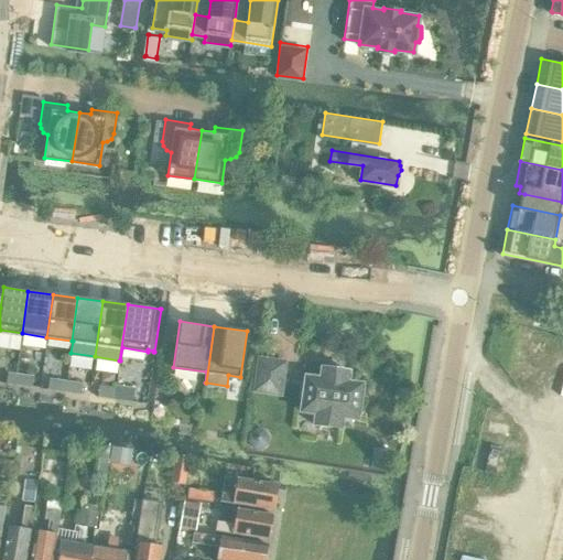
[(280,391),(283,361),(260,357),(256,388),(280,391)]
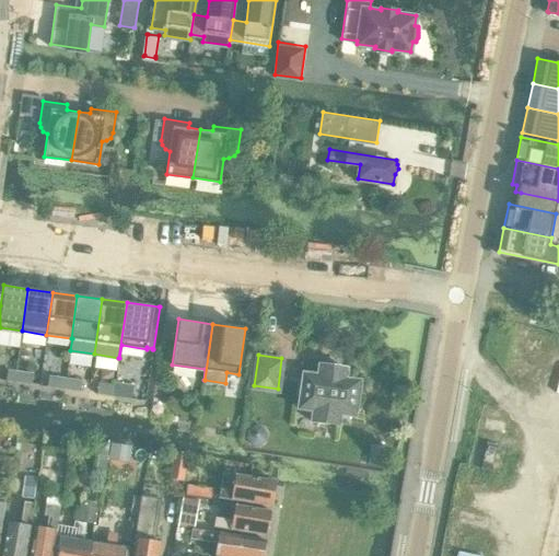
[(346,378),(347,367),(319,363),(318,374),(303,372),(299,407),(313,409),(312,420),(339,424),(340,413),(354,415),(360,380),(346,378)]
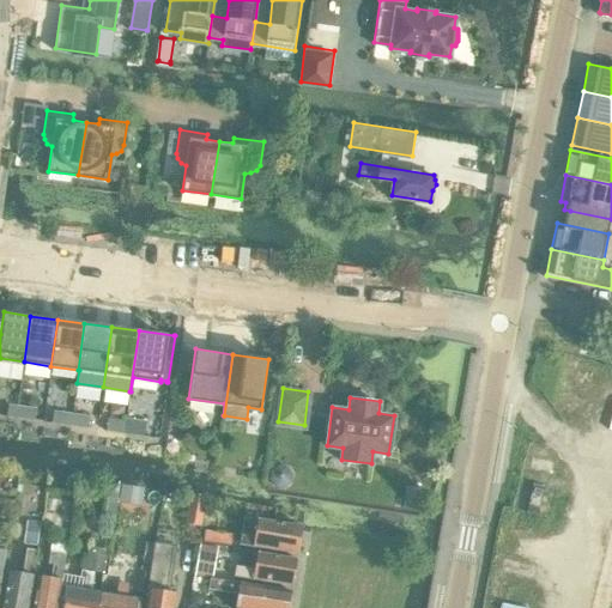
[(10,402),(8,413),(16,414),(18,403),(10,402)]
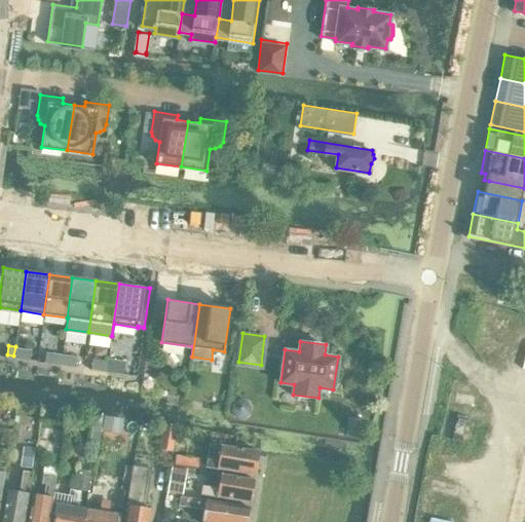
[(15,346),(13,356),(31,359),(32,348),(15,346)]
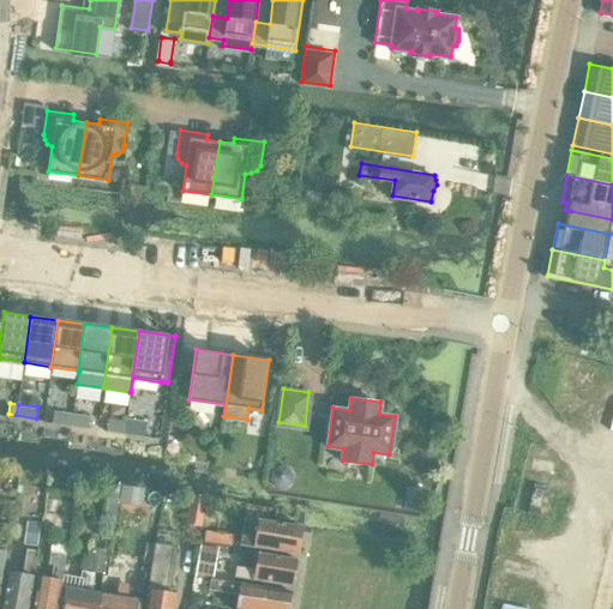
[(54,409),(53,421),(71,423),(73,411),(54,409)]
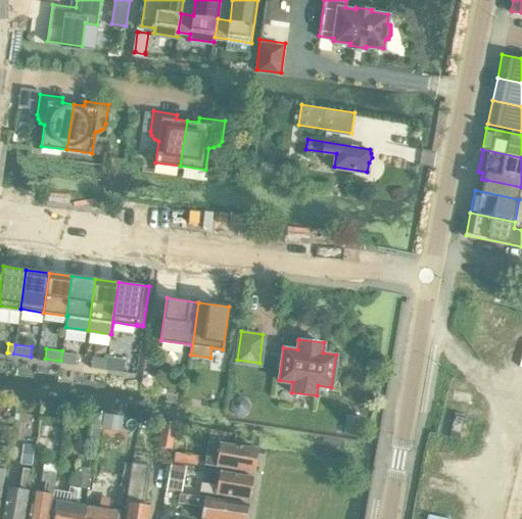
[(62,350),(60,361),(77,363),(78,352),(62,350)]
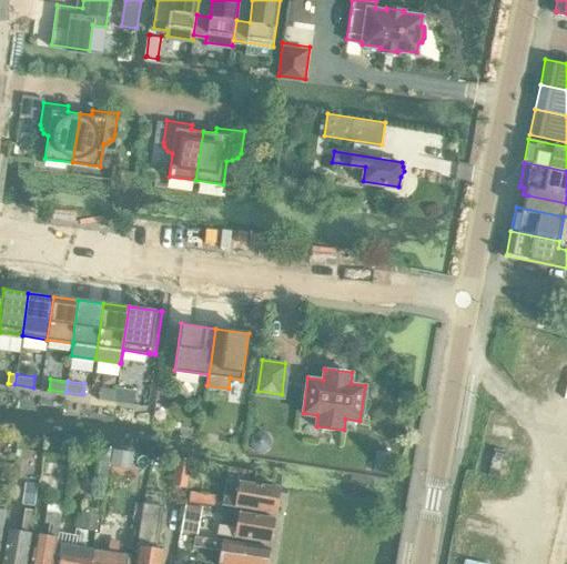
[(100,385),(99,396),(115,399),(118,389),(100,385)]
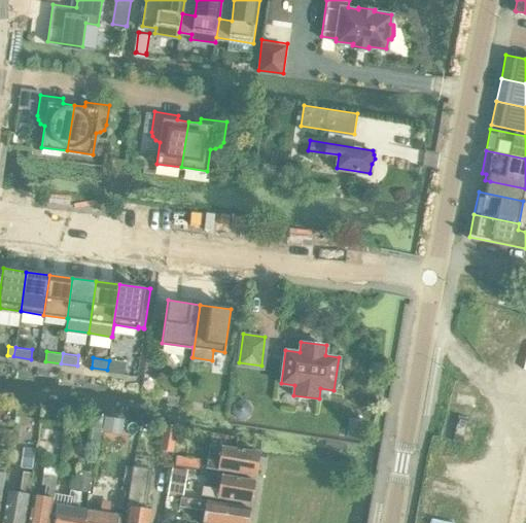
[(109,360),(107,370),(125,373),(127,359),(109,357),(109,360)]
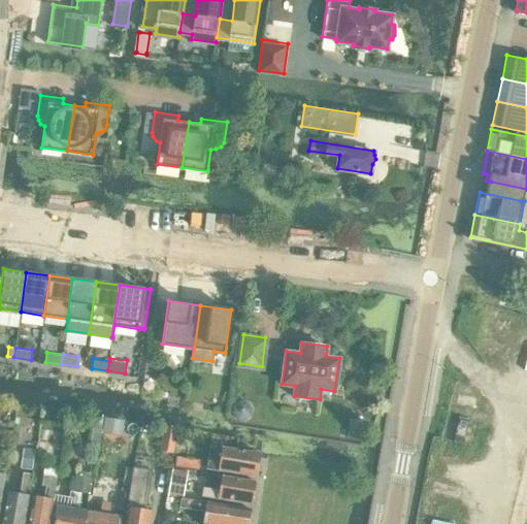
[(234,403),(233,412),(237,418),(244,418),(252,413),(253,405),(249,400),(241,398),(234,403)]
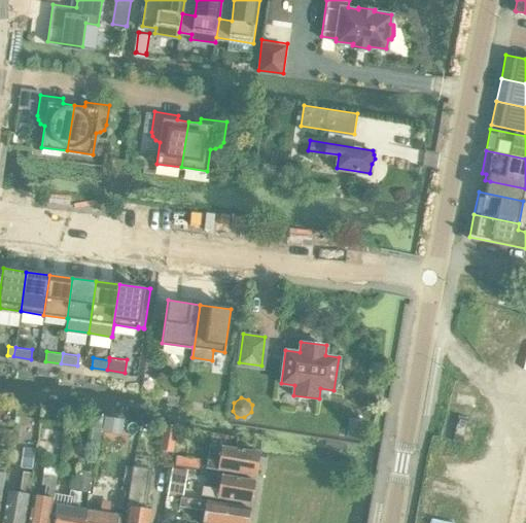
[(94,421),(92,438),(101,438),(102,413),(88,412),(86,421),(94,421)]
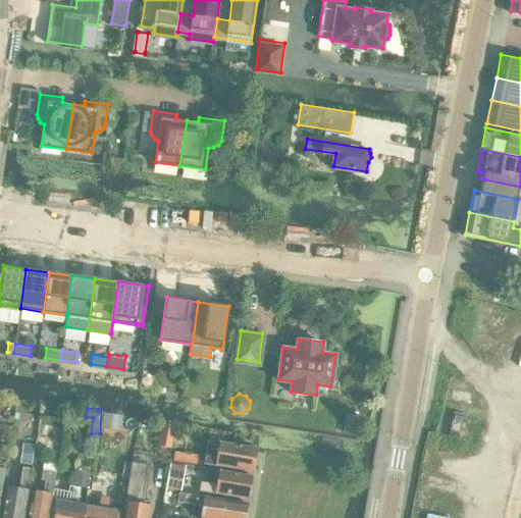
[(106,410),(105,422),(121,425),(123,413),(106,410)]
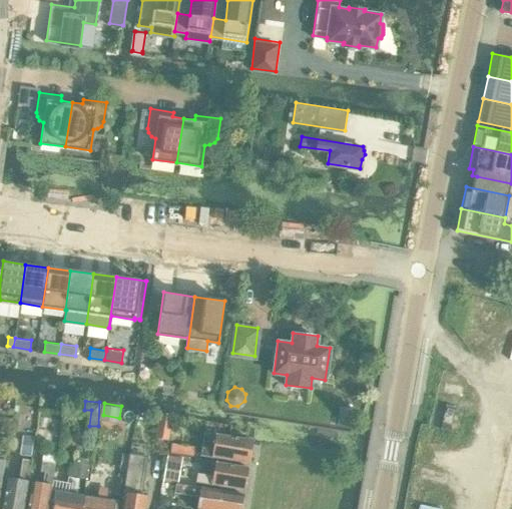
[(160,410),(156,435),(169,437),(173,412),(160,410)]
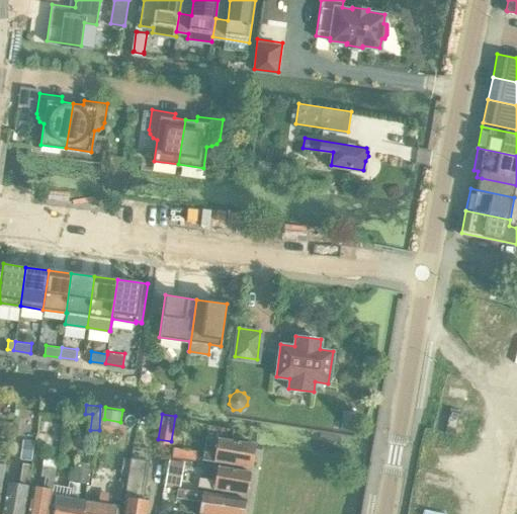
[(203,449),(202,457),(252,464),(256,442),(252,441),(218,436),(216,450),(204,449),(203,449)]
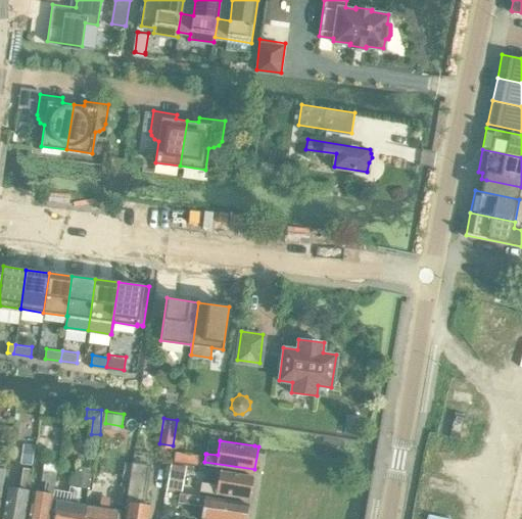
[(0,444),(0,453),(7,454),(8,446),(0,444)]
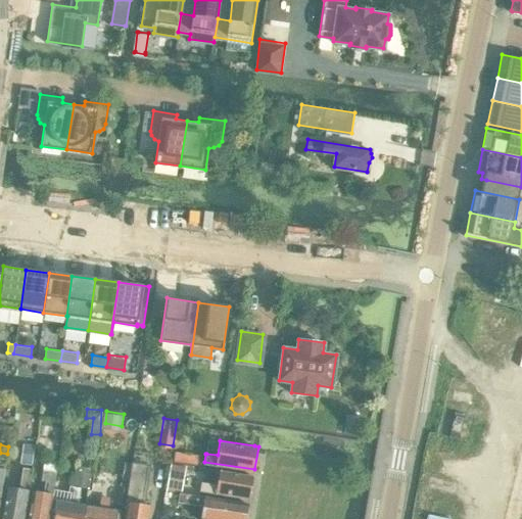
[(85,446),(84,456),(93,457),(95,447),(85,446)]
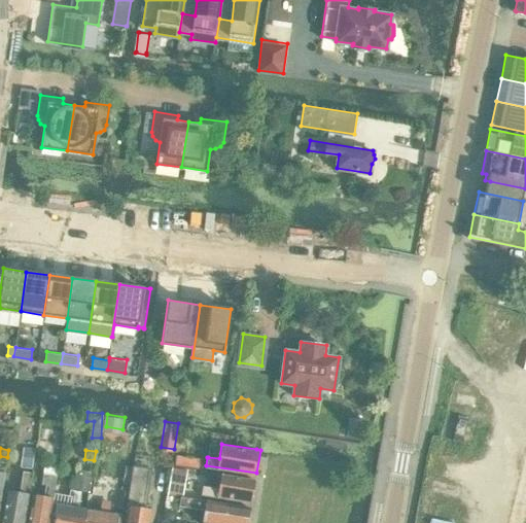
[(27,451),(24,469),(33,471),(36,452),(27,451)]
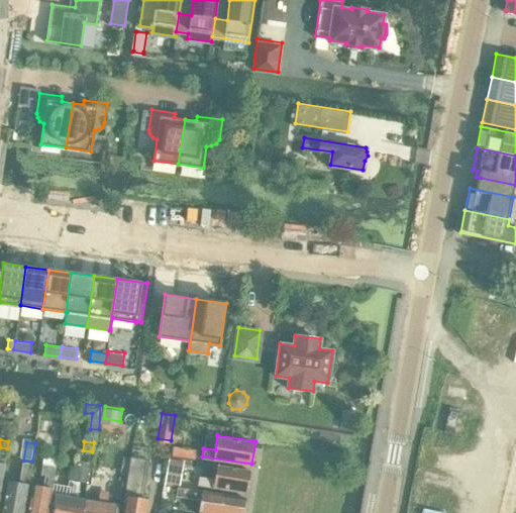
[(172,454),(195,457),(197,447),(174,444),(172,454)]
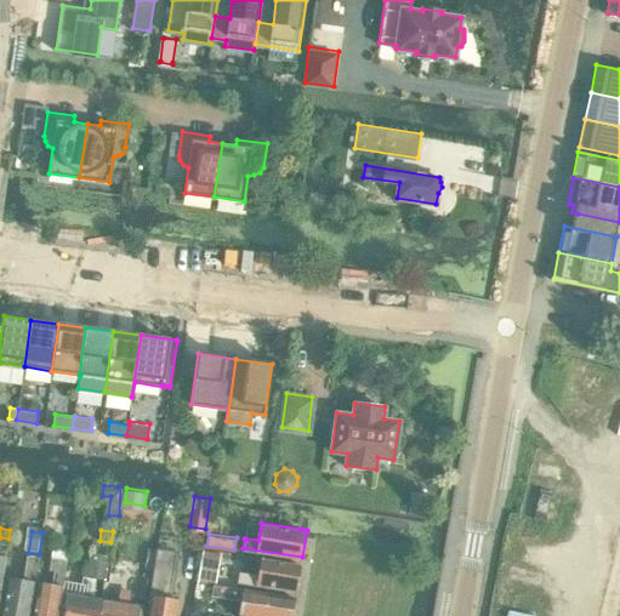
[(149,547),(146,568),(154,570),(158,548),(149,547)]
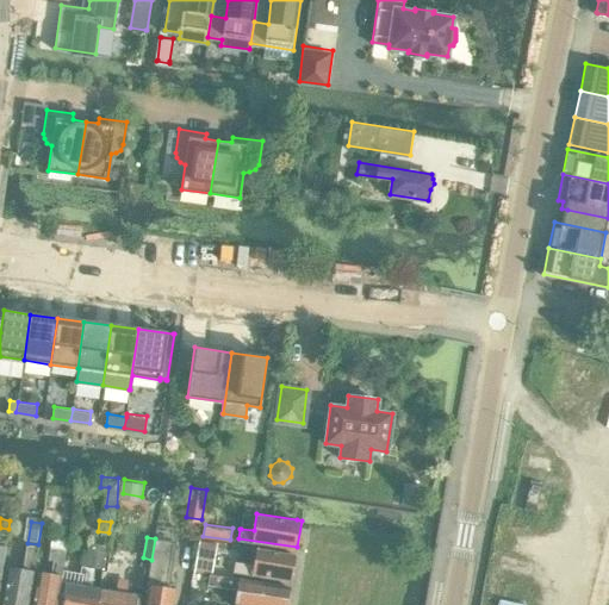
[(156,538),(145,604),(175,604),(178,588),(160,586),(161,580),(169,581),(175,541),(156,538)]
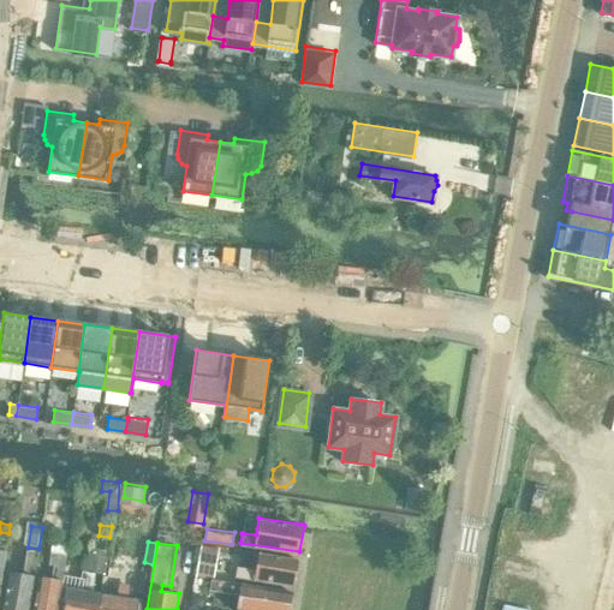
[(90,545),(87,569),(105,572),(107,549),(90,545)]
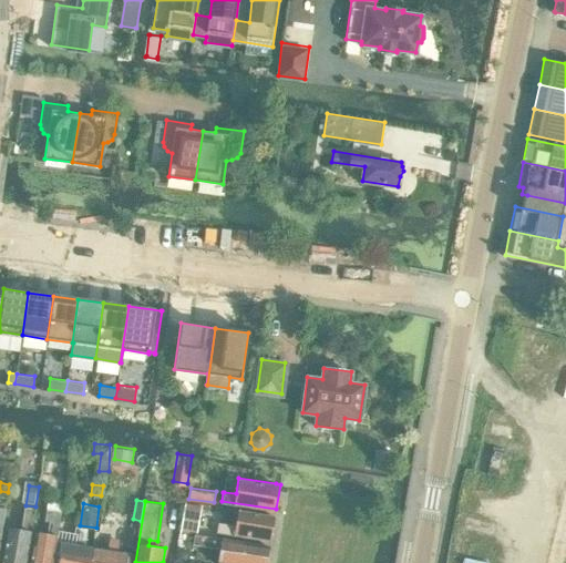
[(8,526),(2,562),(27,562),(35,508),(26,505),(22,529),(8,526)]
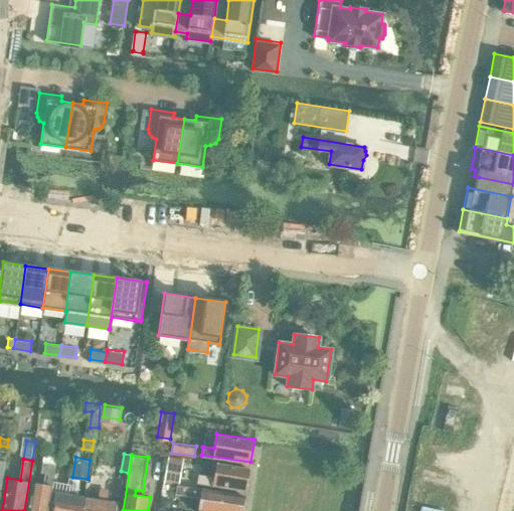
[(167,480),(179,482),(183,461),(171,459),(167,480)]
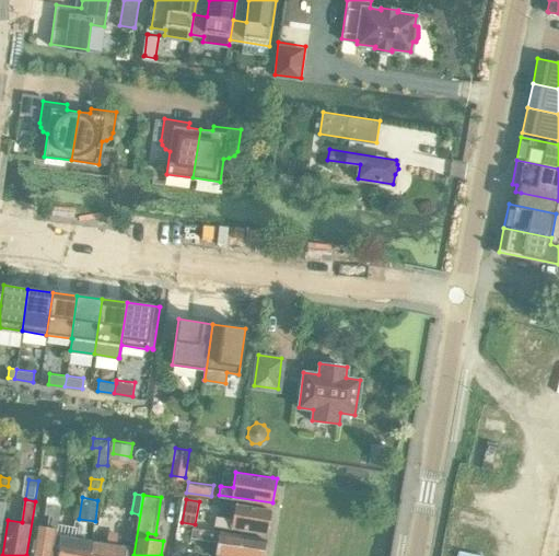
[(214,523),(267,532),(271,507),(235,501),(233,517),(216,514),(214,523)]
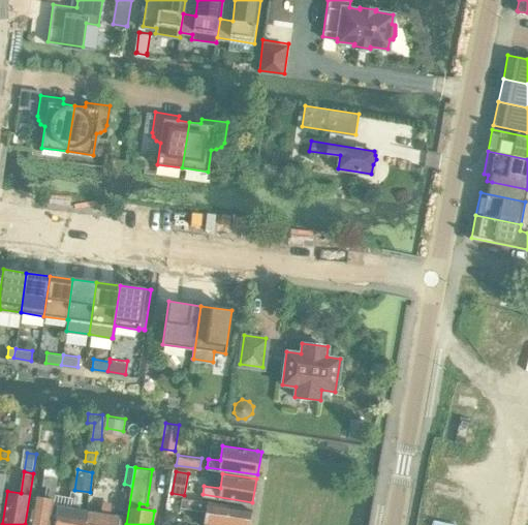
[(34,495),(29,524),(50,524),(58,476),(43,474),(42,484),(47,484),(44,497),(34,495)]
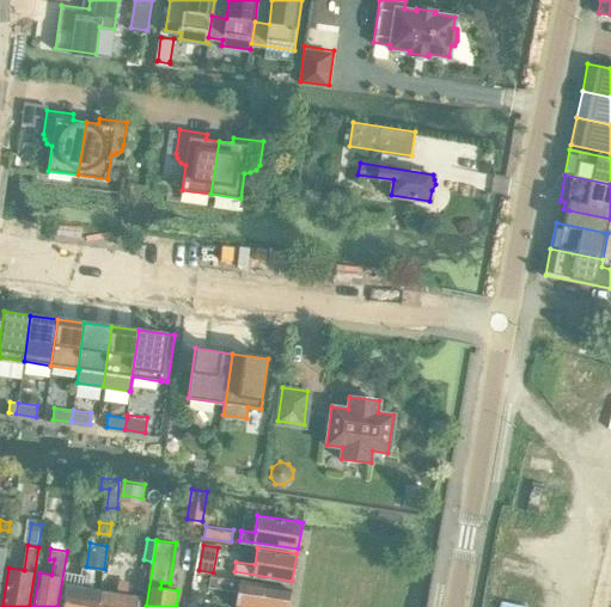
[(136,586),(146,587),(150,562),(141,560),(136,586)]
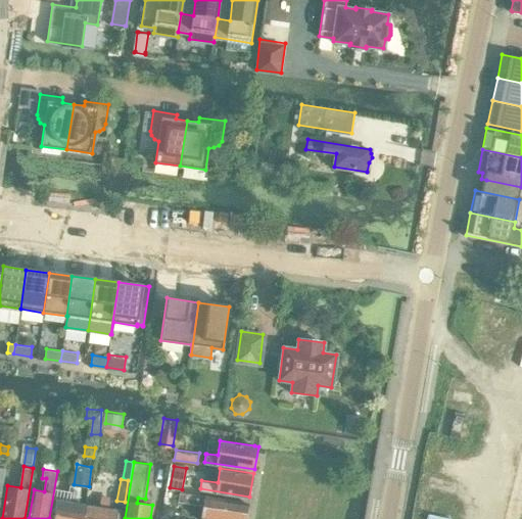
[(57,500),(53,518),(81,518),(84,504),(78,503),(81,485),(69,484),(67,501),(57,500)]
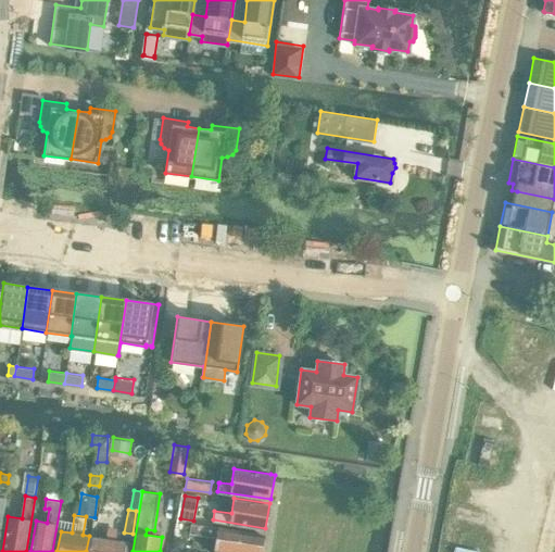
[(214,551),(222,551),(261,551),(265,534),(191,522),(189,531),(216,536),(214,551)]
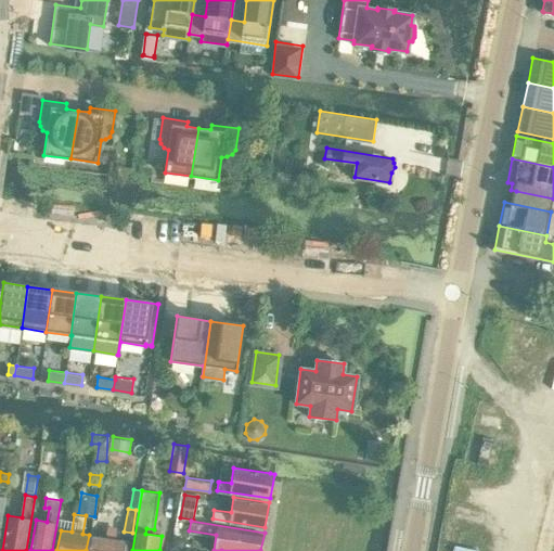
[(89,535),(86,550),(127,550),(129,541),(115,539),(117,526),(108,525),(106,537),(89,535)]
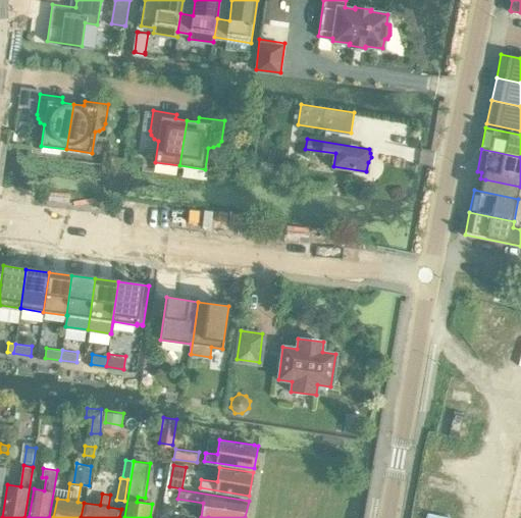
[(164,504),(163,515),(174,517),(175,510),(172,506),(164,504)]
